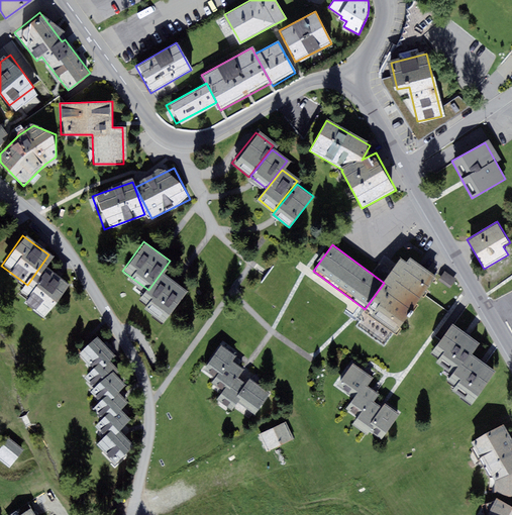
[(434,283),(402,259),(384,283),(365,309),(397,333),(434,283)]
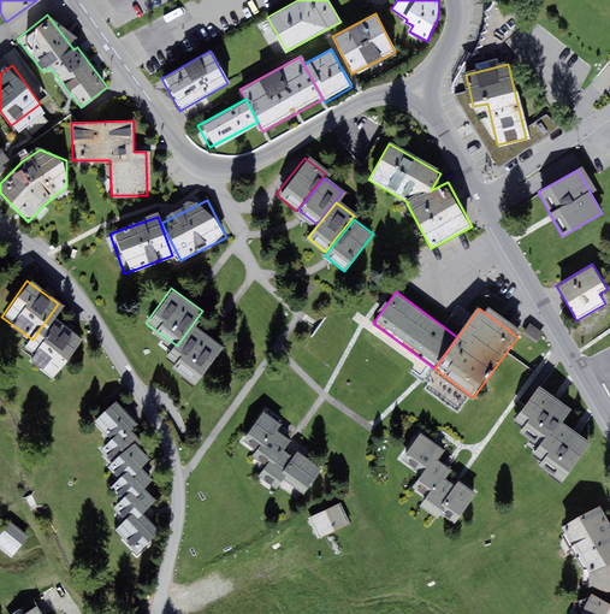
[(84,340),(52,317),(27,353),(58,376),(84,340)]
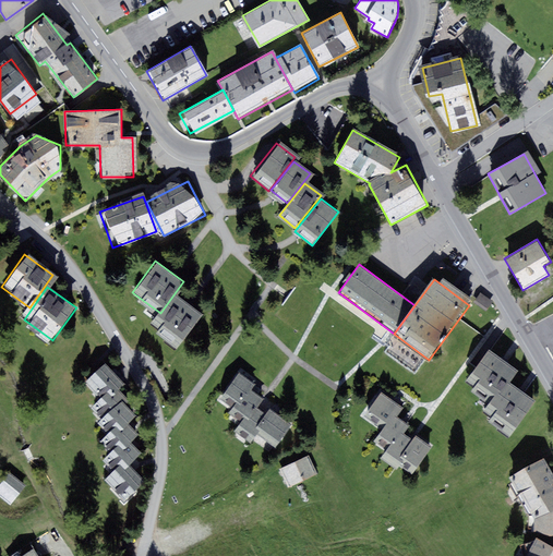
[(482,309),(488,300),(473,292),(469,301),(482,309)]
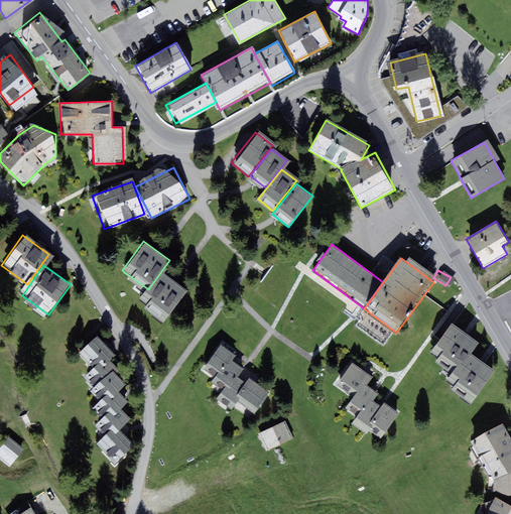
[(189,290),(163,271),(141,300),(167,319),(189,290)]
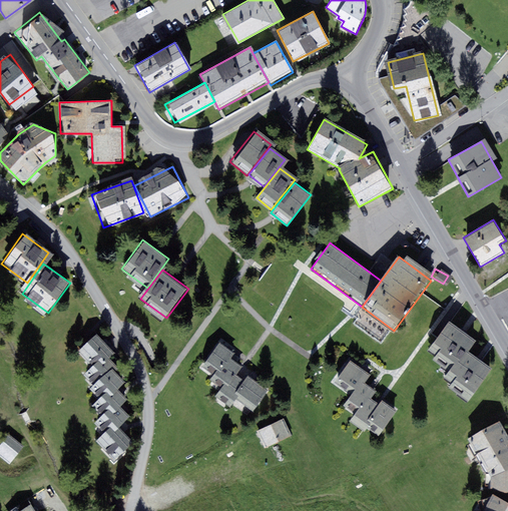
[(473,344),(444,324),(426,348),(456,369),(473,344)]
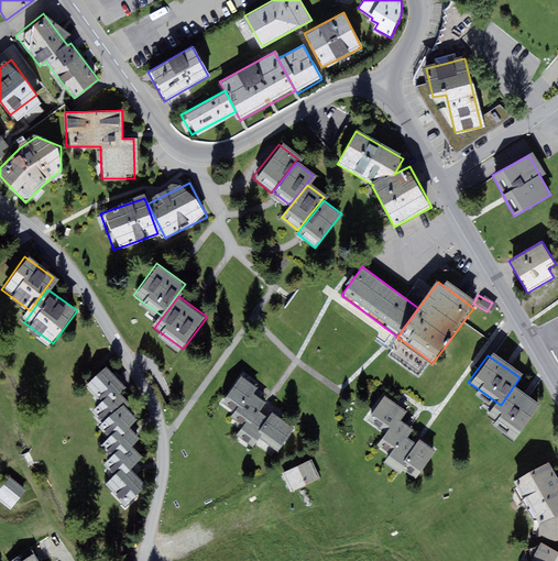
[(105,366),(85,385),(100,402),(113,389),(117,393),(123,386),(105,366)]
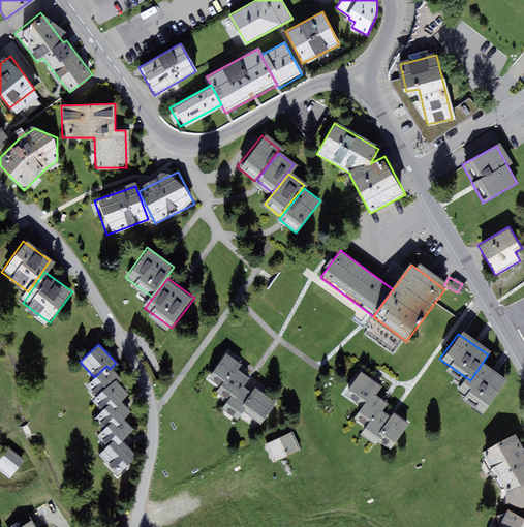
[(222,353),(208,376),(222,385),(234,368),(236,369),(239,364),(222,353)]
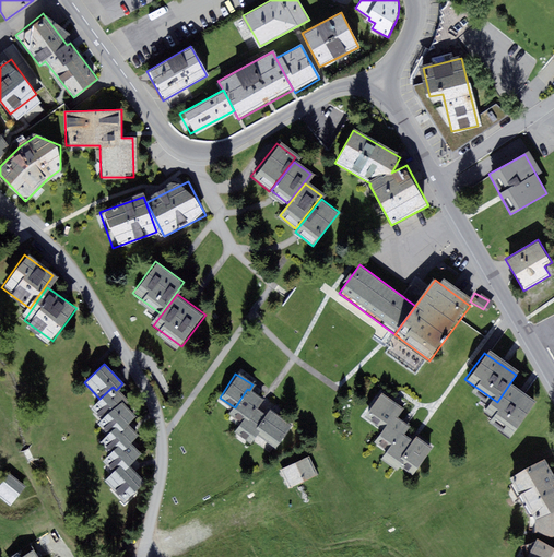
[(539,402),(511,383),(487,417),(515,436),(539,402)]
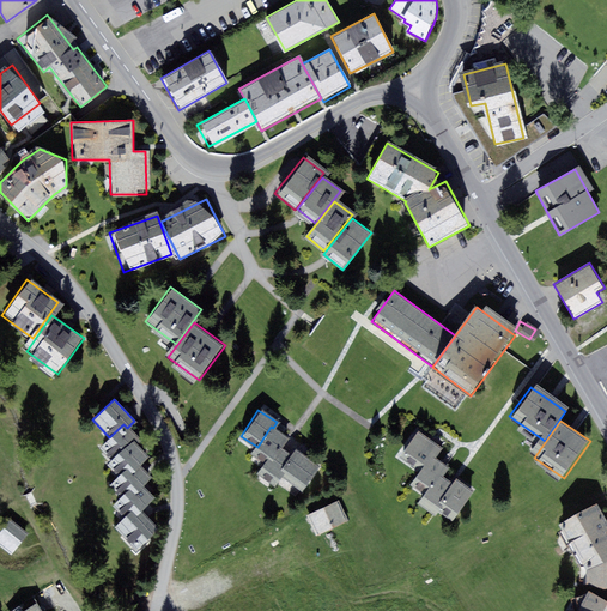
[(109,437),(99,446),(113,460),(134,439),(137,441),(138,440),(127,428),(123,424),(109,437)]
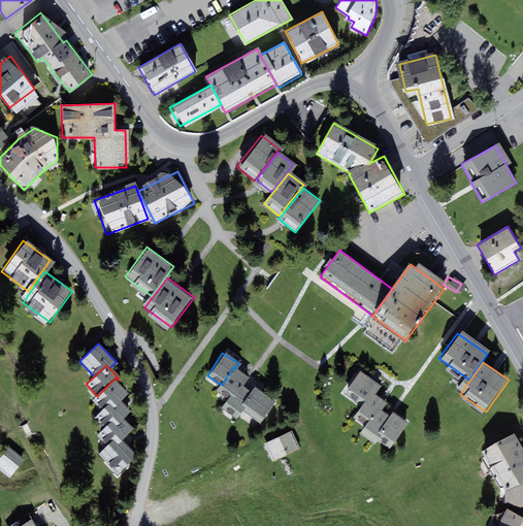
[(222,385),(218,391),(226,397),(235,383),(241,387),(249,376),(235,368),(233,367),(222,385)]
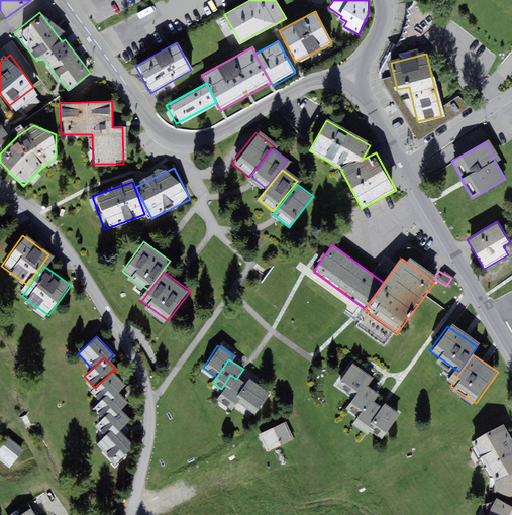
[(369,378),(350,365),(336,385),(353,397),(362,385),(364,386),(369,378)]
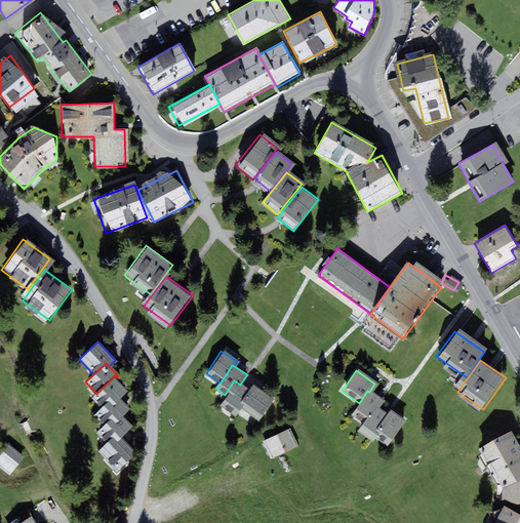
[(96,394),(93,396),(103,405),(113,396),(117,400),(128,390),(117,377),(115,375),(96,394)]
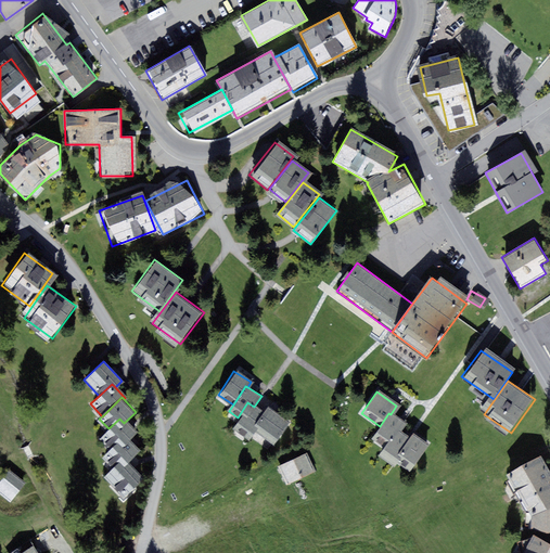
[(238,418),(231,427),(247,438),(264,413),(254,407),(247,402),(238,418)]
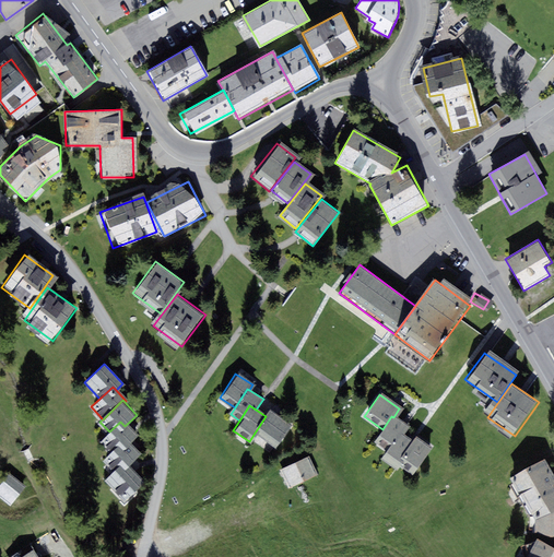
[(291,422),(271,409),(256,434),(274,446),(291,422)]
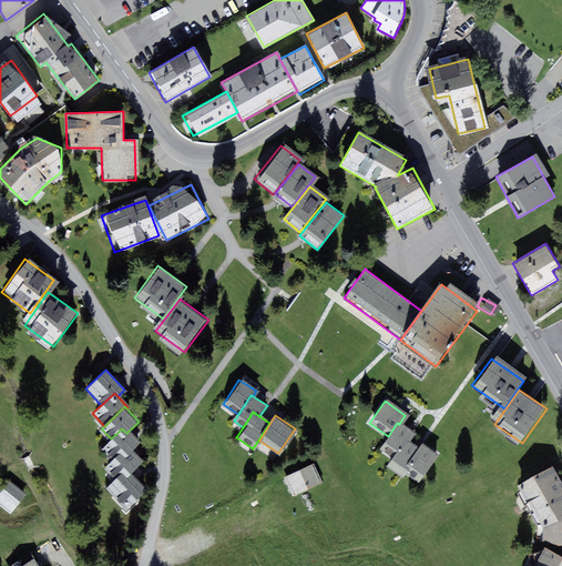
[(388,436),(379,448),(394,458),(406,440),(408,441),(414,433),(399,424),(397,423),(388,436)]
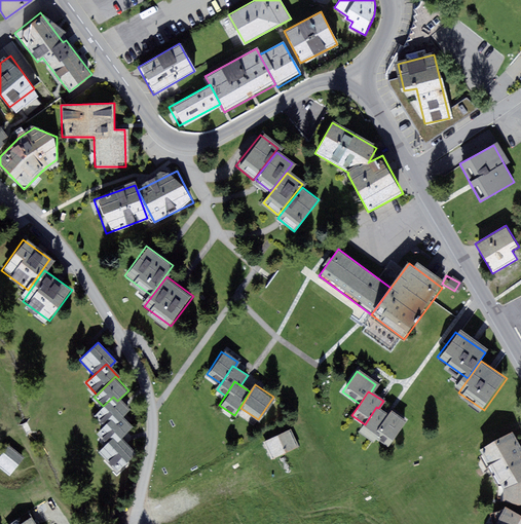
[(103,406),(95,414),(105,425),(119,412),(122,416),(126,411),(117,401),(113,397),(103,406)]
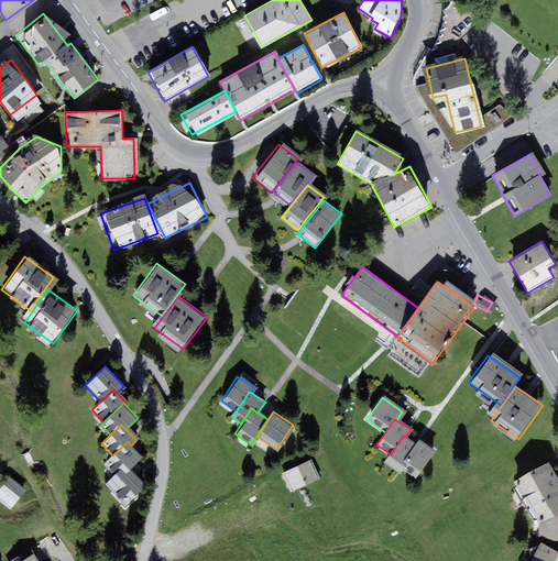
[(391,454),(385,462),(401,472),(403,469),(418,446),(417,444),(405,437),(403,436),(391,454)]
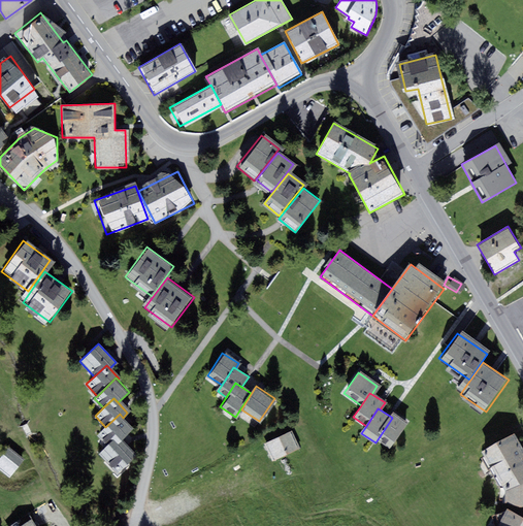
[(409,423),(394,413),(391,417),(392,418),(378,439),(390,449),(409,423)]
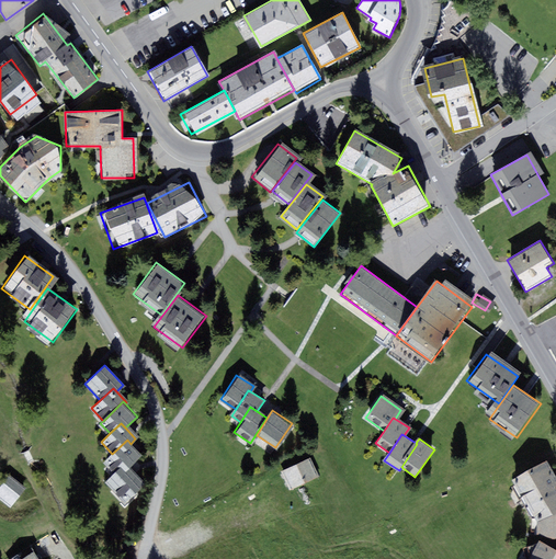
[(112,454),(105,459),(117,472),(126,464),(128,466),(140,455),(131,444),(127,440),(112,454)]
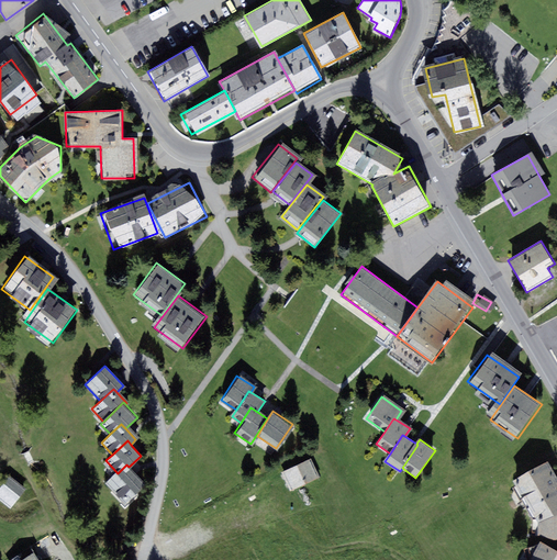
[(308,458),(280,471),(289,490),(316,476),(308,458)]
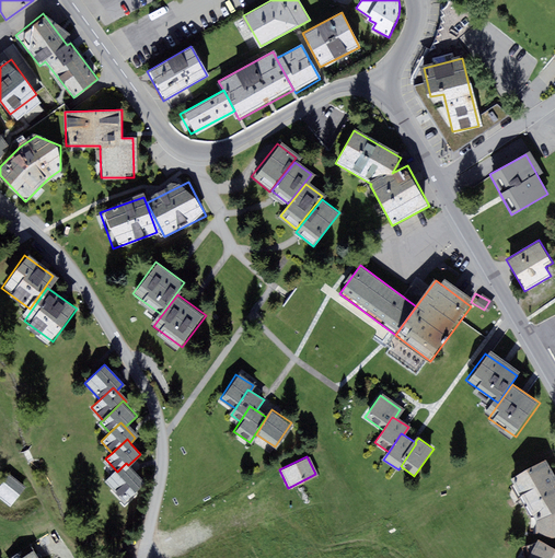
[(554,488),(540,462),(508,479),(531,521),(554,507),(554,488)]
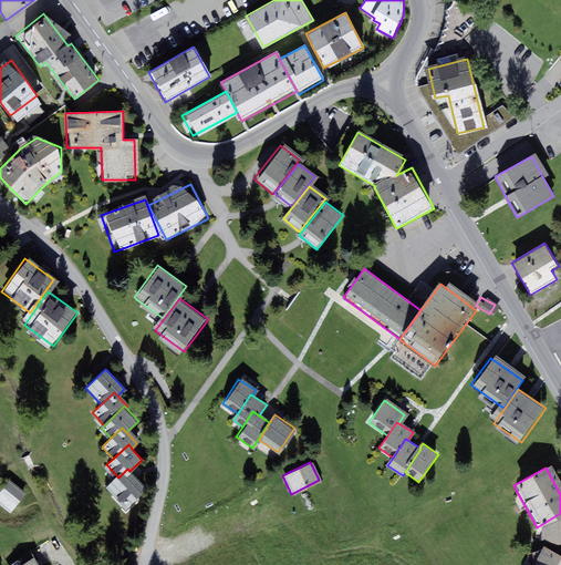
[(118,478),(107,488),(125,507),(145,489),(130,471),(127,469),(118,478)]
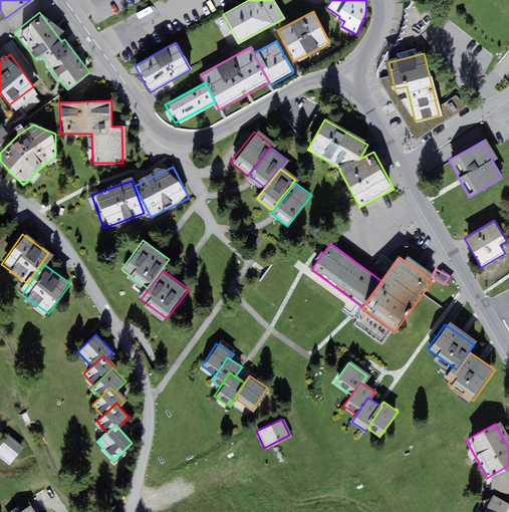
[(6,435),(0,442),(0,459),(6,464),(20,447),(6,435)]
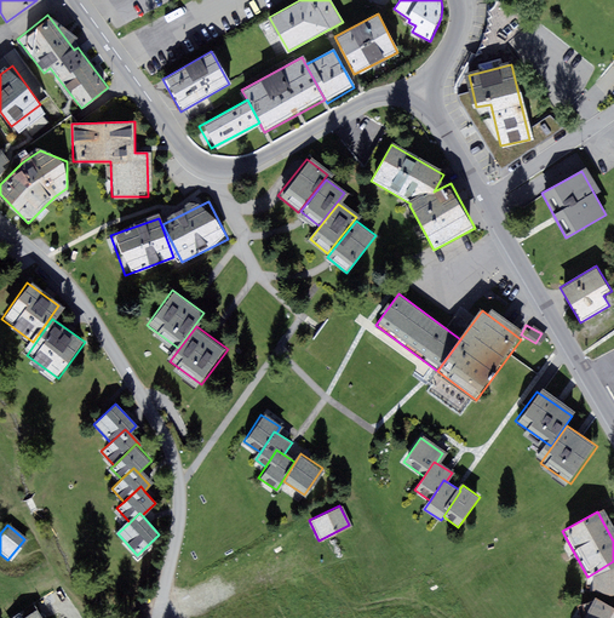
[(613,617),(613,606),(596,598),(585,617),(587,617),(613,617)]
